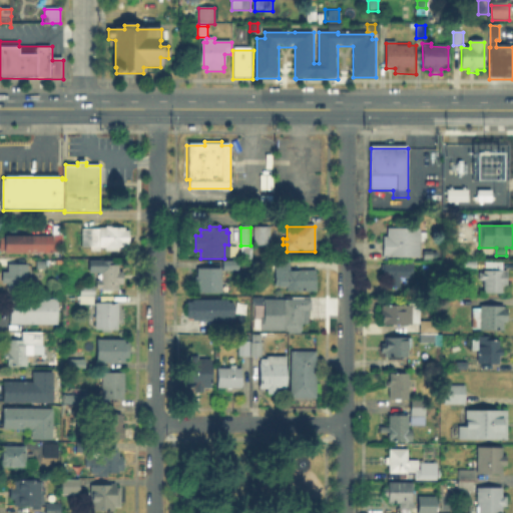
[(118,228),(118,230),(129,230),(128,247),(118,247),(118,250),(106,250),(106,247),(102,247),(102,250),(90,250),(90,247),(83,247),(83,228),(118,228)]
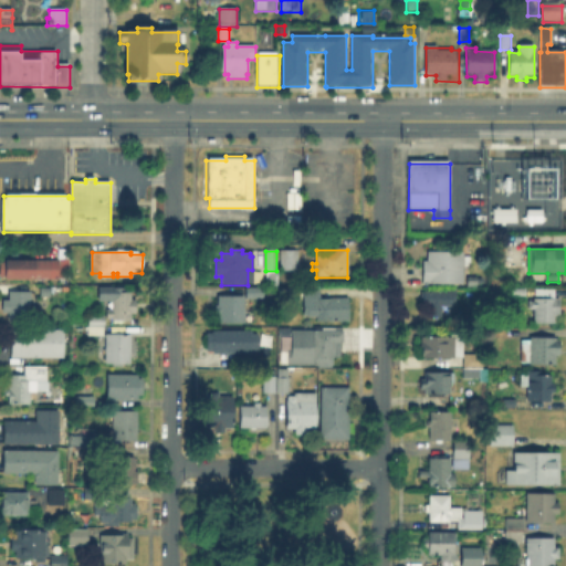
[(299,271),(282,271),(282,252),(299,252),(299,271)]
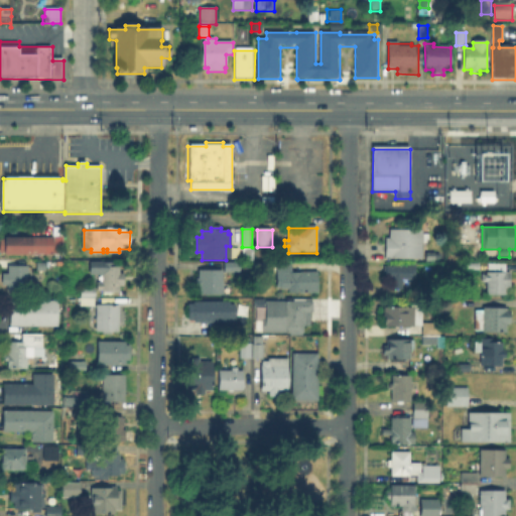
[(423,231),(423,234),(428,234),(428,244),(419,244),(419,259),(386,259),(386,239),(391,239),(391,231),(423,231)]
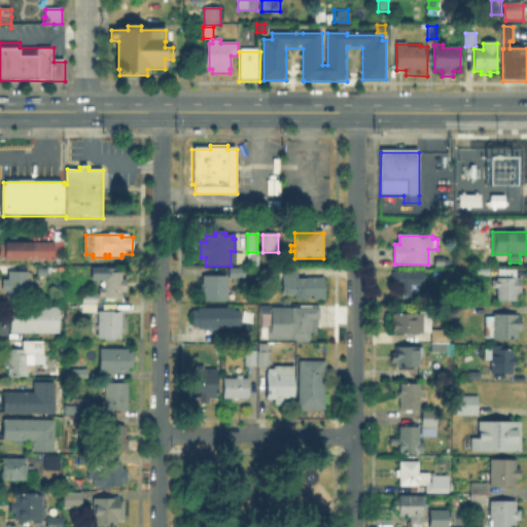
[(38,259),(1,259),(1,244),(38,244),(38,243),(65,243),(65,259),(38,259)]
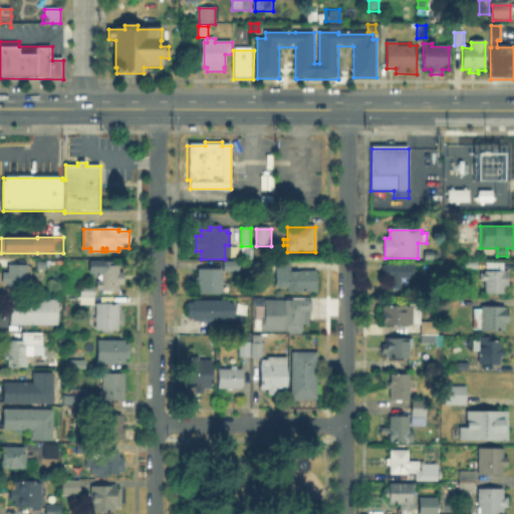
[(239,273),(224,273),(224,262),(239,262),(239,273)]
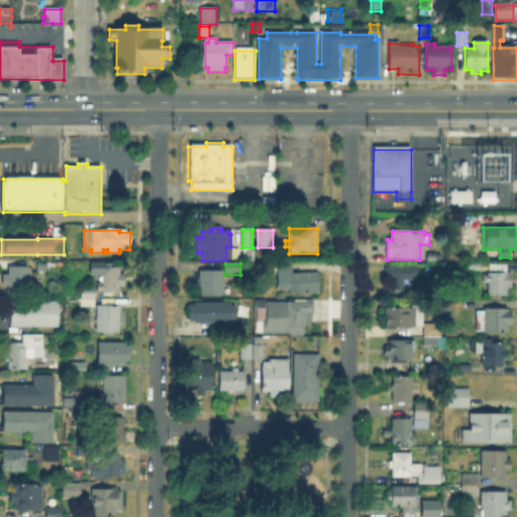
[(415,265),(415,281),(413,281),(413,282),(404,282),(404,290),(389,290),(389,282),(386,282),(386,269),(389,269),(389,268),(404,269),(405,269),(405,265),(415,265)]
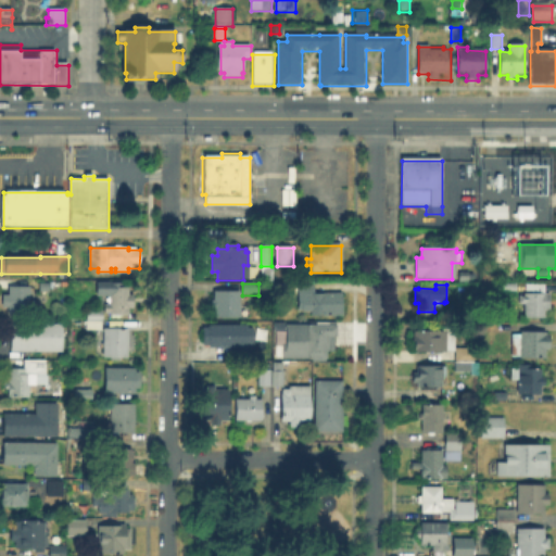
[(30,288),(30,302),(34,302),(34,315),(9,315),(9,308),(3,308),(3,295),(9,295),(9,288),(30,288)]
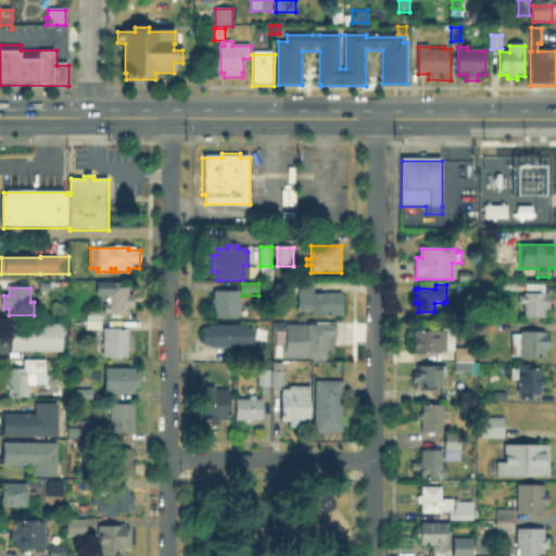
[(128,288),(128,297),(134,297),(134,308),(130,308),(130,313),(118,313),(118,317),(111,317),(111,313),(105,313),(105,304),(110,304),(110,288),(128,288)]
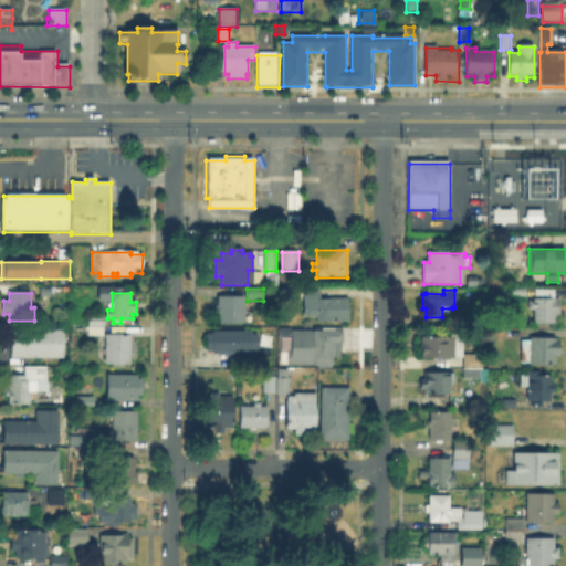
[(321,293),(321,302),(350,302),(350,322),(318,322),(318,316),(305,316),(305,293),(321,293)]
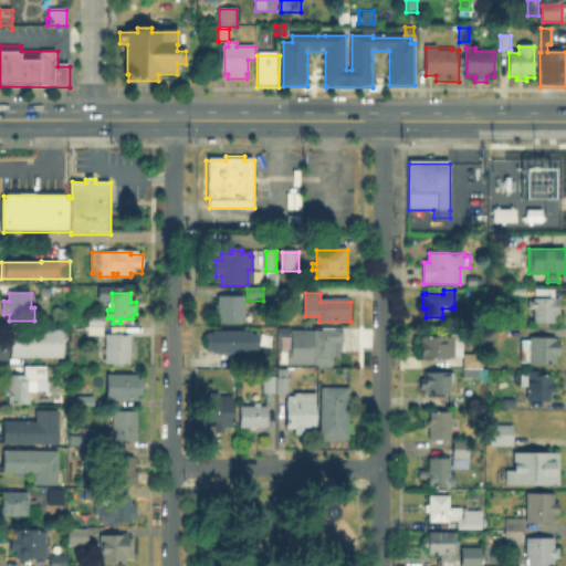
[(245,297),(245,325),(218,325),(218,317),(216,317),(216,307),(218,307),(218,297),(245,297)]
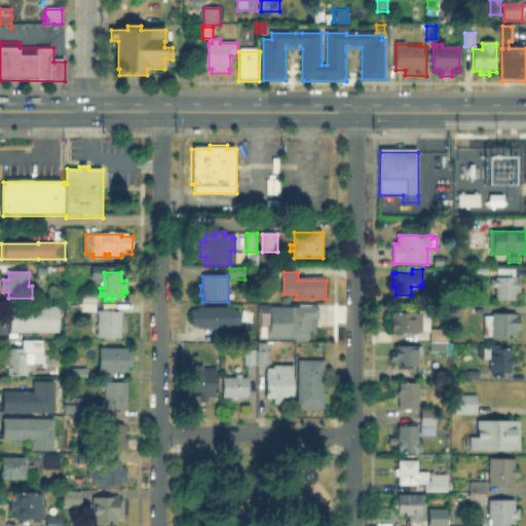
[(514,278),(514,280),(521,280),(521,296),(514,296),(514,300),(497,300),(497,288),(493,288),(493,278),(514,278)]
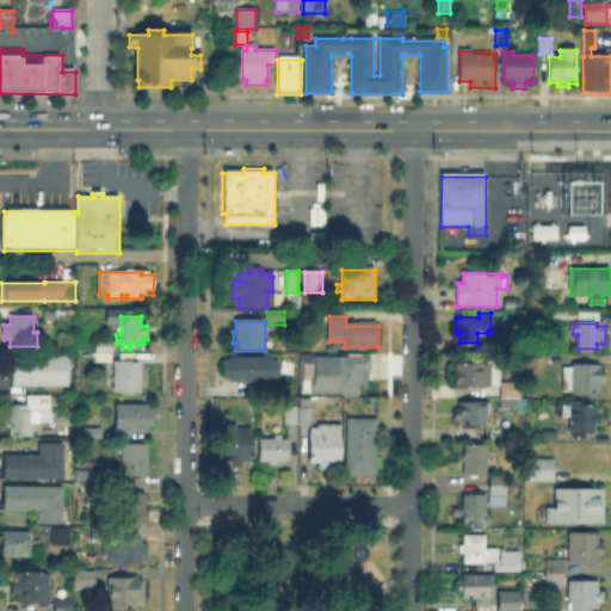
[(112,364),(98,364),(98,345),(112,345),(112,364)]
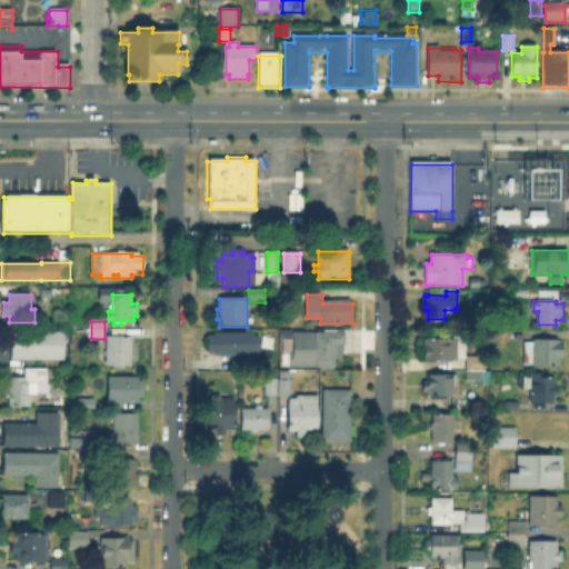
[(63,360),(13,360),(13,332),(63,332),(63,360)]
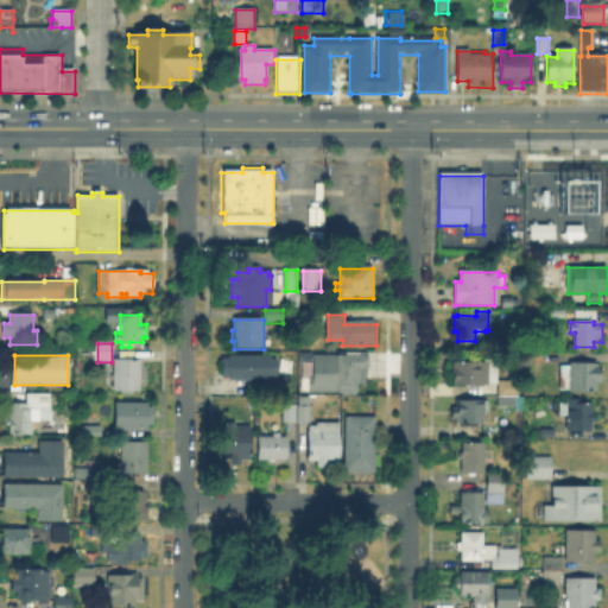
[(360,371),(360,393),(310,393),(310,380),(303,380),(303,358),(304,358),(304,355),(368,355),(367,371),(360,371)]
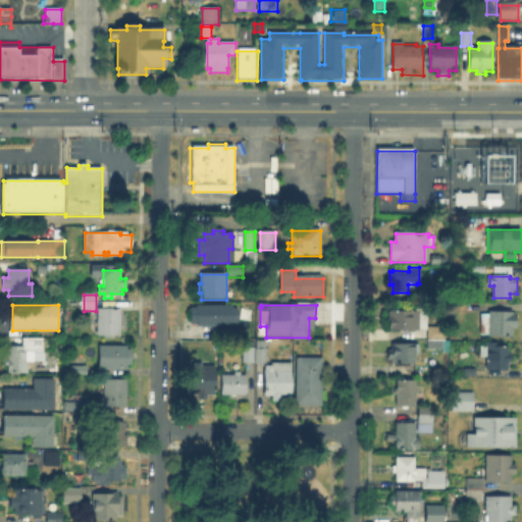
[(233,308),(233,310),(239,310),(239,326),(192,326),(192,308),(233,308)]
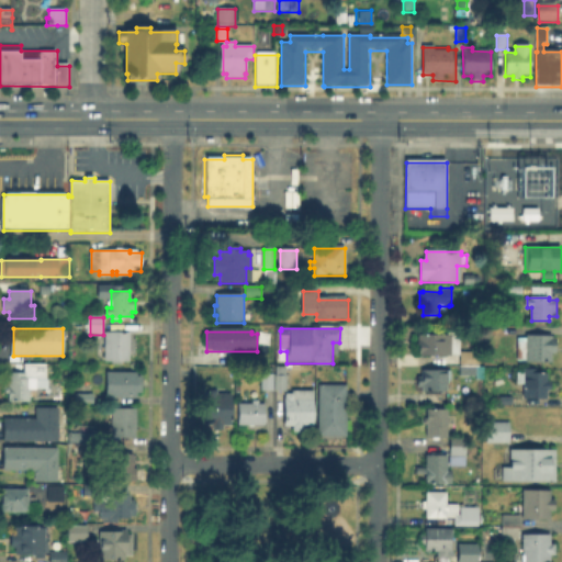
[(130,335),(130,362),(114,362),(114,360),(105,360),(105,335),(130,335)]
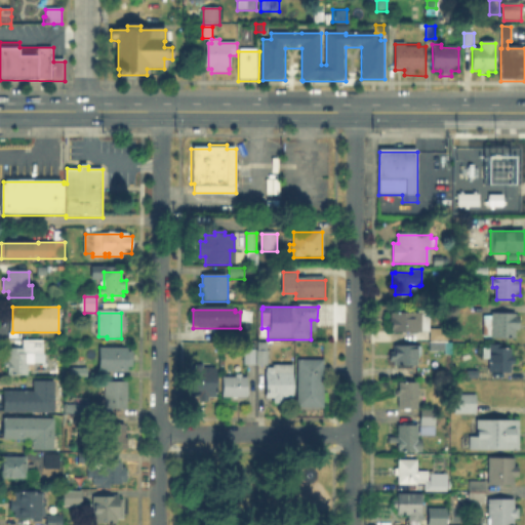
[(421,314),(421,318),(430,318),(430,331),(421,331),(421,333),(390,333),(390,314),(421,314)]
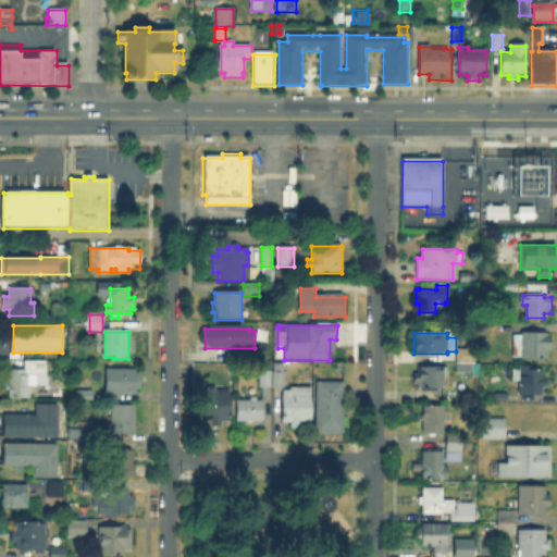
[(552,333),(552,342),(554,342),(554,351),(552,351),(552,357),(549,357),(549,359),(514,359),(515,337),(523,337),(523,333),(552,333)]
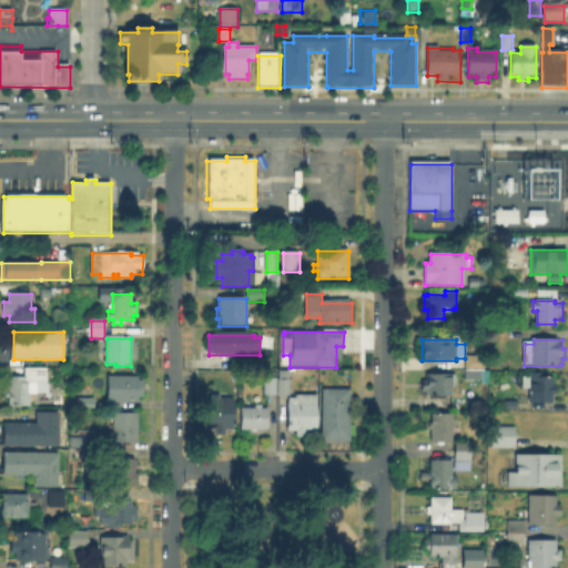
[(479,356),(479,364),(489,364),(489,383),(466,383),(466,382),(466,356),(479,356)]
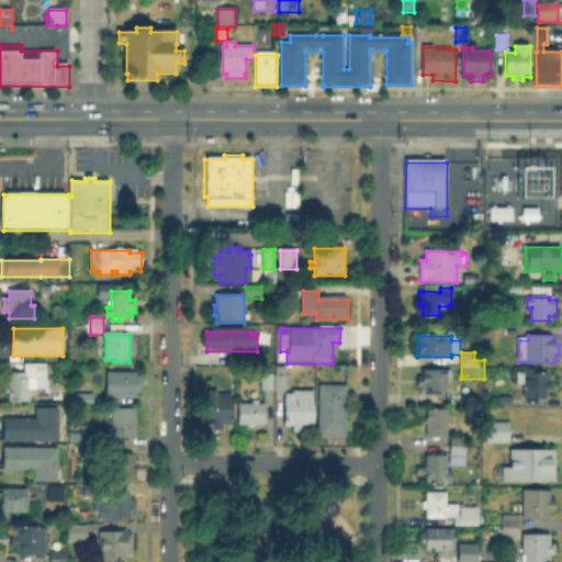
[(29,390),(29,401),(19,401),(19,405),(8,405),(8,394),(6,394),(6,386),(8,386),(8,374),(24,374),(24,367),(46,367),(45,390),(29,390)]
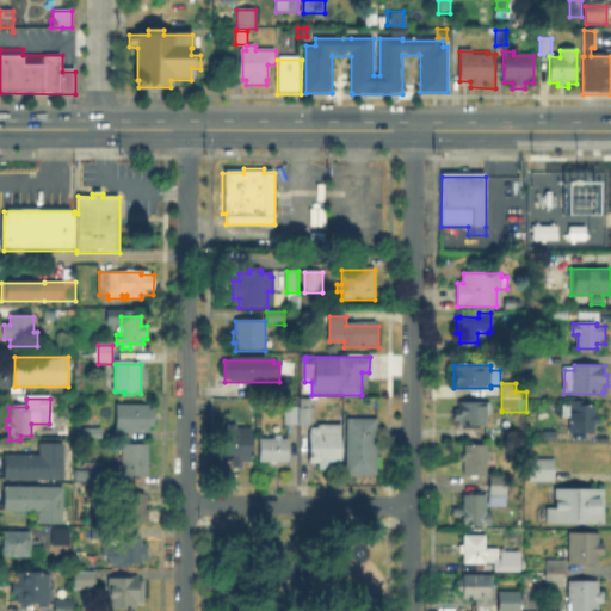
[(312,426),(298,426),(298,400),(312,400),(312,426)]
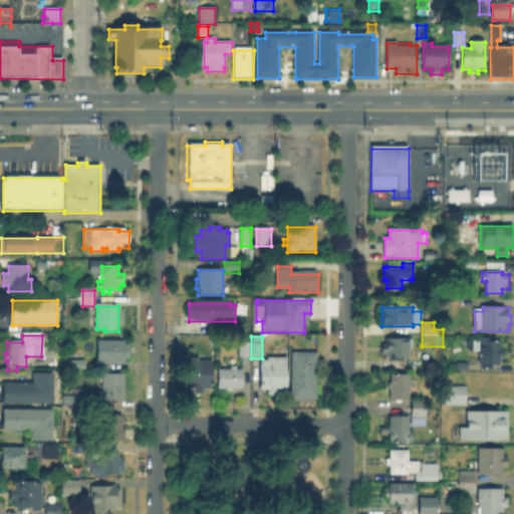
[(490,339),(490,340),(502,340),(502,349),(505,349),(505,358),(502,358),(502,365),(481,365),(481,353),(474,352),(474,341),(481,341),(481,339),(490,339)]
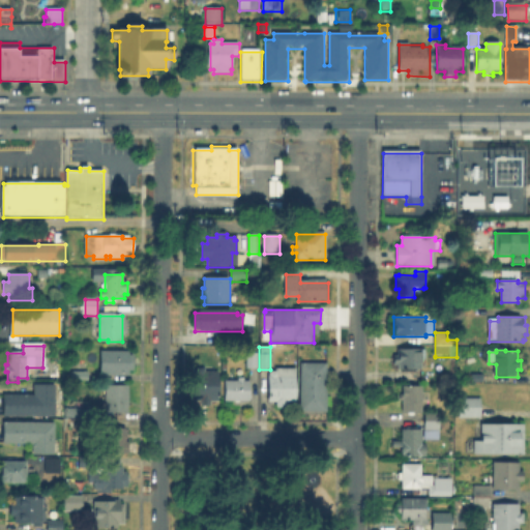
[(422,351),(422,353),(425,353),(425,361),(422,361),(422,369),(396,369),(396,363),(394,363),(394,355),(396,355),(396,351),(422,351)]
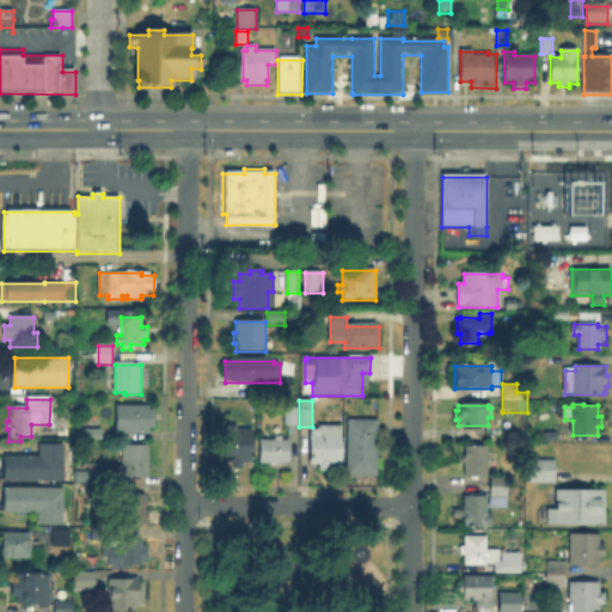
[(148,407),(148,411),(153,411),(153,428),(148,428),(148,433),(116,433),(116,407),(148,407)]
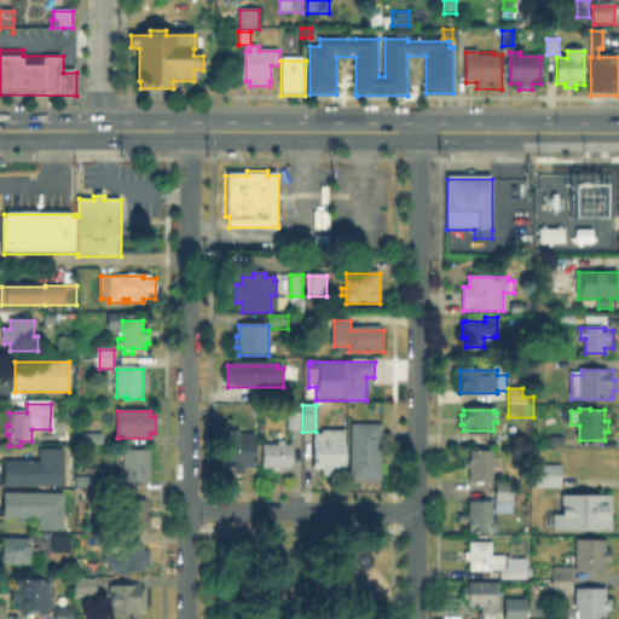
[(302,432),(288,432),(288,414),(302,414),(302,432)]
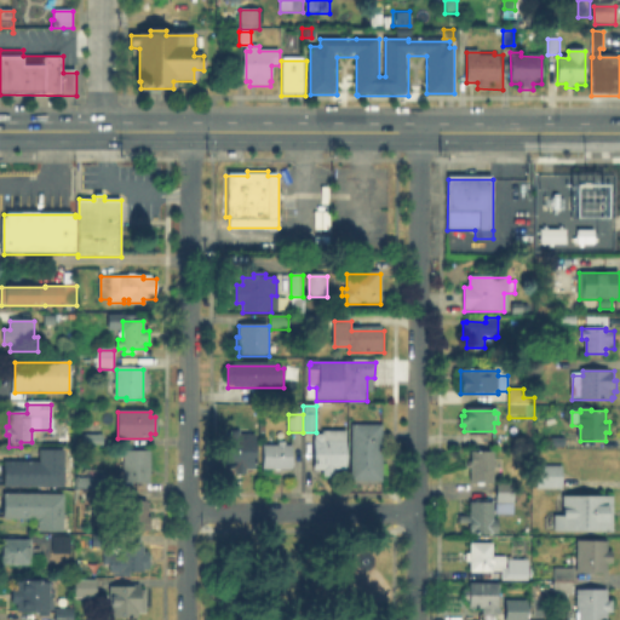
[(383,482),(354,482),(354,426),(383,426),(383,482)]
